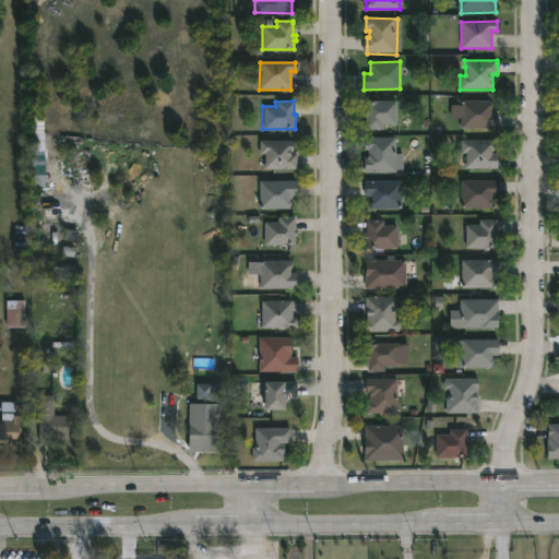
[(490,110),(490,114),(497,114),(497,128),(460,128),(460,100),(490,100),(490,110)]
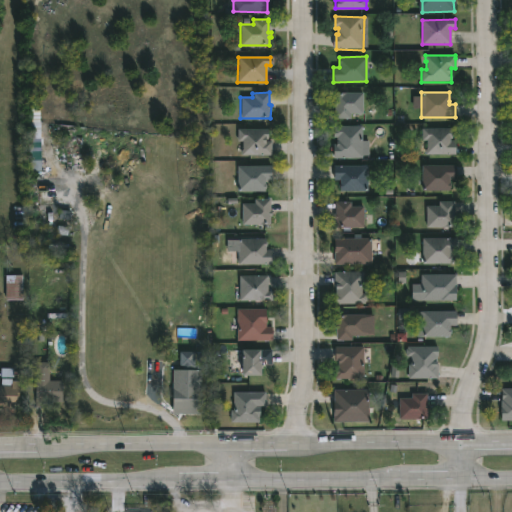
[(362,93),(362,114),(348,114),(348,118),(334,118),(333,101),(334,101),(334,93),(362,93)]
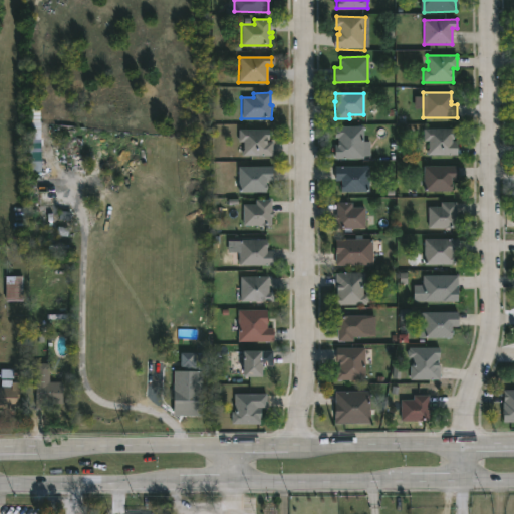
[(363,127),(363,160),(334,160),(335,146),(338,146),(338,140),(334,140),(334,127),(363,127)]
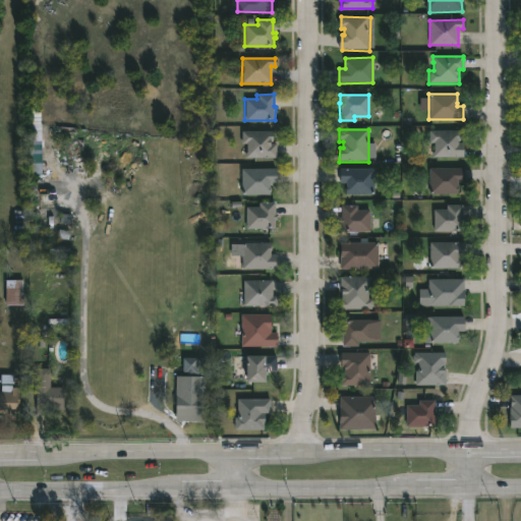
[(461,141),(461,145),(466,145),(466,158),(435,158),(437,143),(431,143),(431,131),(463,131),(463,141),(461,141)]
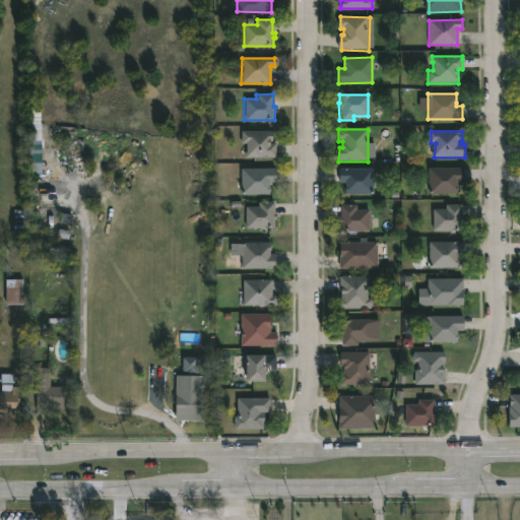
[(272,132),(272,144),(276,144),(276,158),(245,158),(245,152),(246,152),(246,144),(242,144),(242,132),(272,132)]
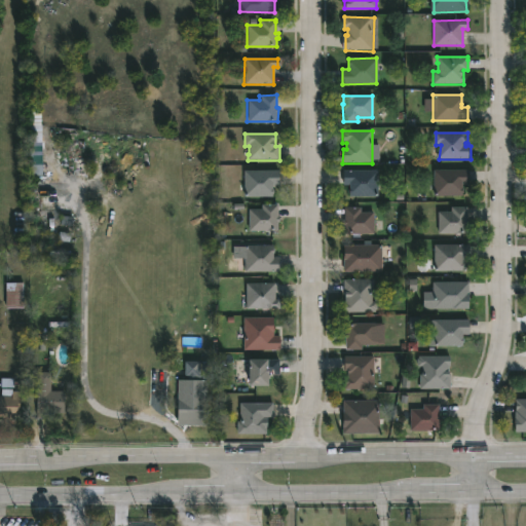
[(462,196),(431,196),(433,168),(467,170),(467,185),(462,184),(462,196)]
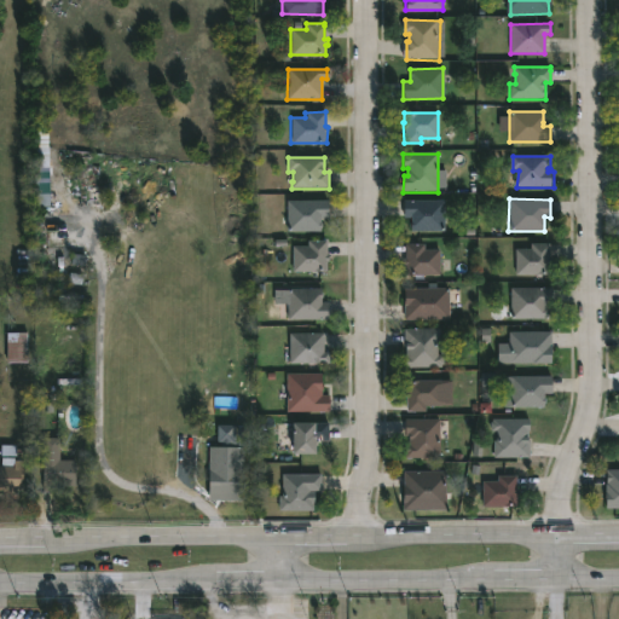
[(444,218),(444,231),(411,230),(411,218),(403,218),(403,200),(444,200),(444,218)]
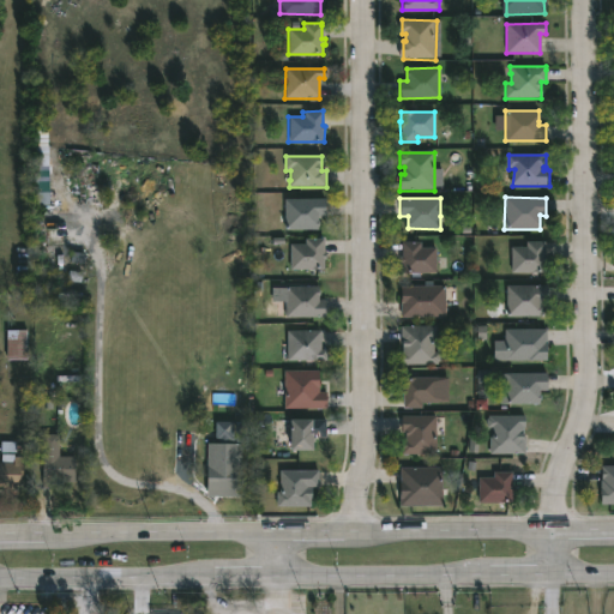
[(319,230),(284,229),(284,199),(326,199),(325,217),(319,217),(319,230)]
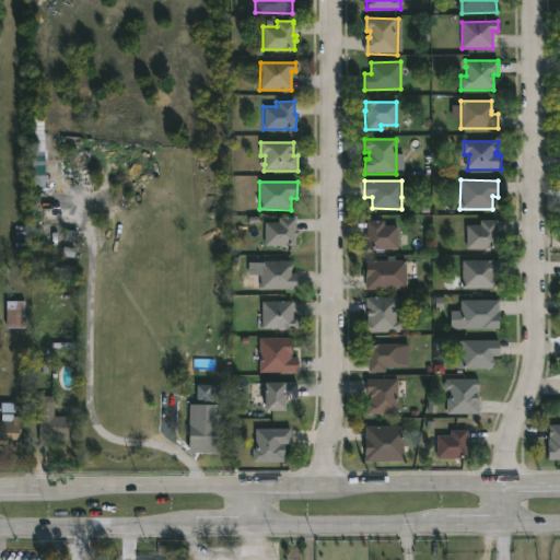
[(295,231),(298,232),(298,237),(295,237),(295,246),(265,245),(264,223),(278,223),(278,218),(295,218),(295,231)]
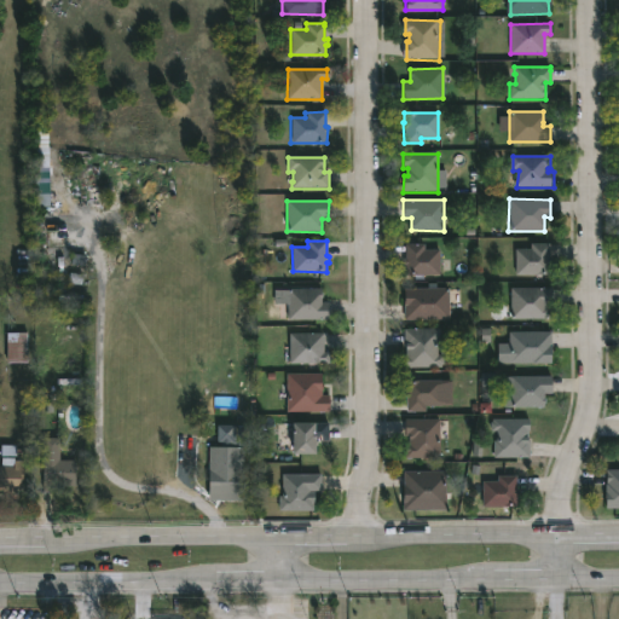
[(424,244),(424,250),(439,249),(439,273),(405,273),(405,265),(403,265),(403,259),(405,259),(405,244),(424,244)]
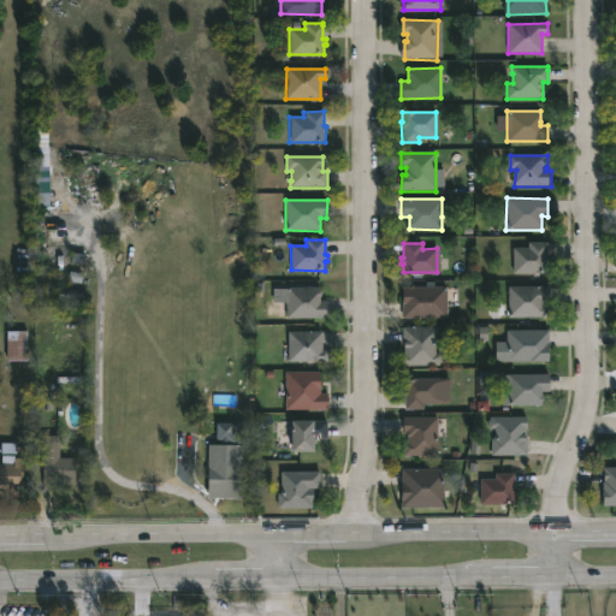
[(546,244),(546,256),(549,256),(549,262),(546,262),(546,273),(511,273),(511,248),(527,248),(527,243),(546,244)]
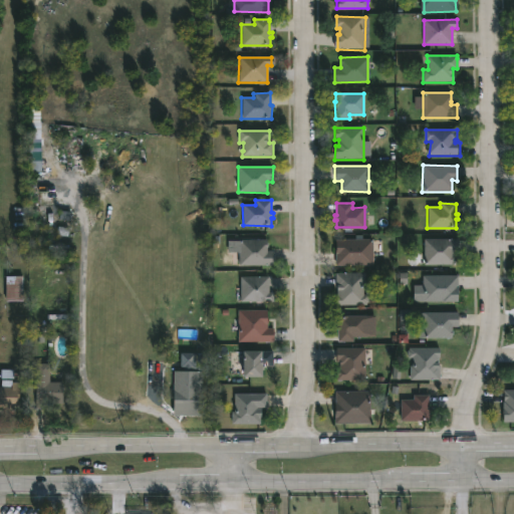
[(451,265),(424,265),(424,240),(458,239),(458,254),(451,254),(451,265)]
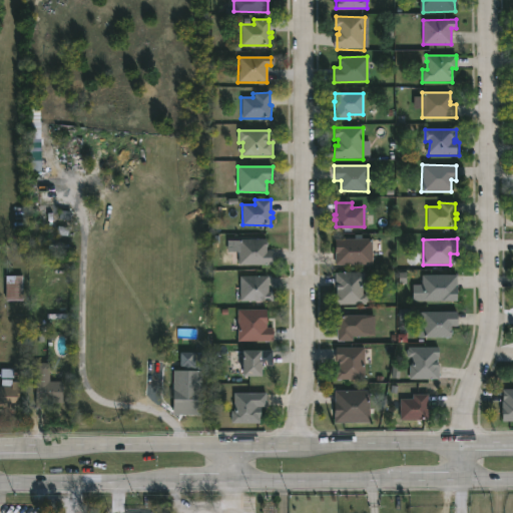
[(265,246),(265,251),(273,251),(273,266),(237,266),(237,239),(265,239),(265,246)]
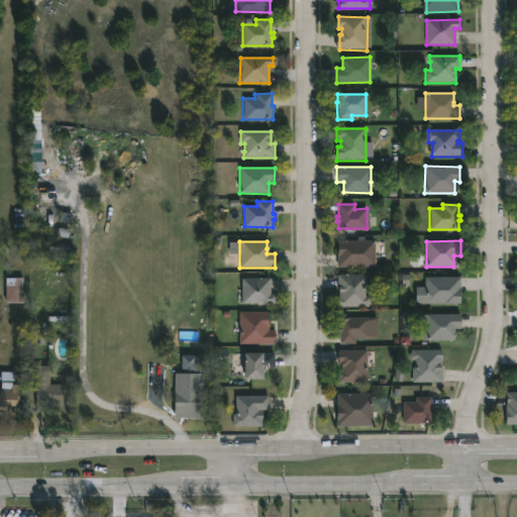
[(375,269),(337,268),(337,241),(375,241),(375,269)]
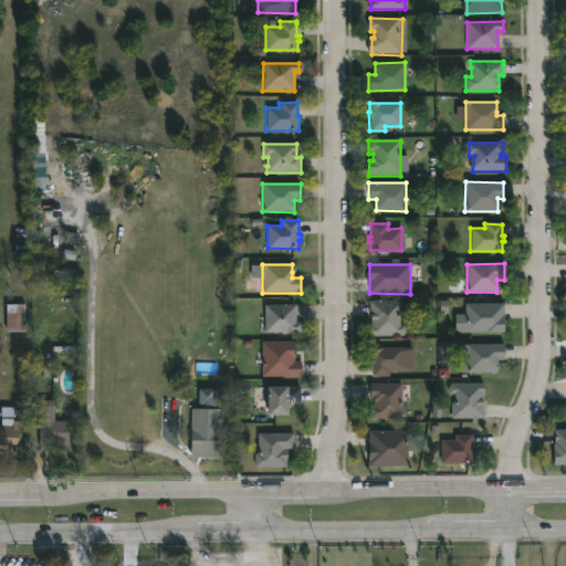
[(22,300),(22,305),(28,305),(29,311),(24,311),(24,333),(6,334),(7,300),(22,300)]
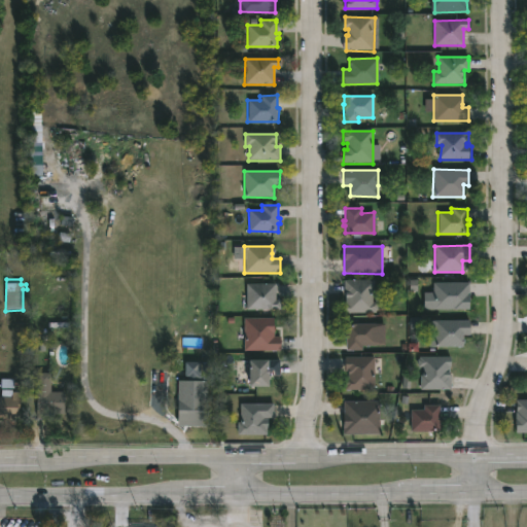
[(374,280),(374,294),(372,294),(372,302),(377,304),(376,313),(343,313),(343,304),(345,303),(345,299),(343,299),(343,280),(374,280)]
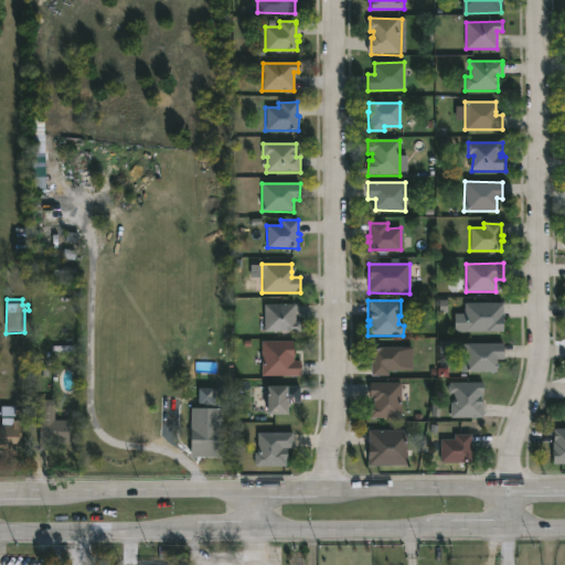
[(295,317),(295,322),(300,322),(300,332),(263,332),(264,304),(295,305),(295,317)]
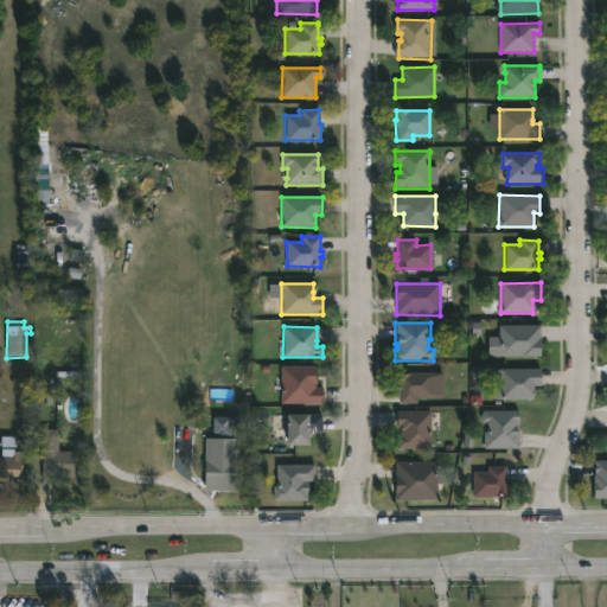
[(540,357),(486,357),(486,338),(499,338),(499,326),(540,326),(540,357)]
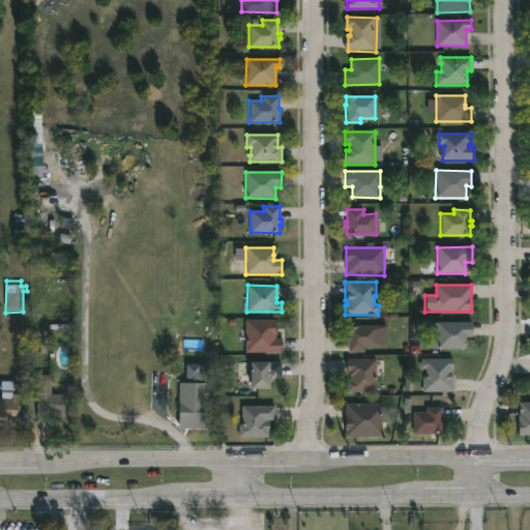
[(276,335),(276,340),(285,340),(285,354),(247,354),(247,321),(278,321),(278,335),(276,335)]
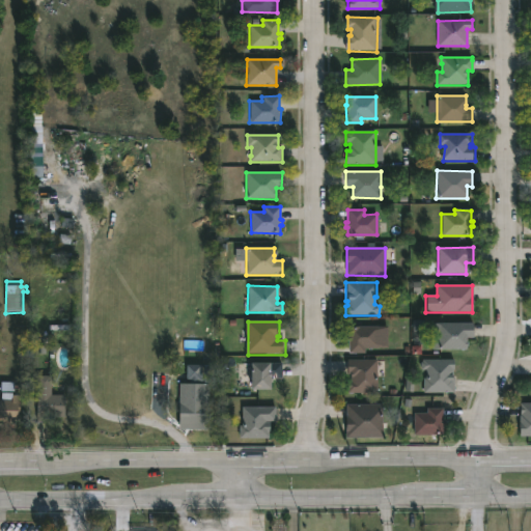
[(466,351),(431,351),(431,324),(472,324),(472,337),(466,336),(466,351)]
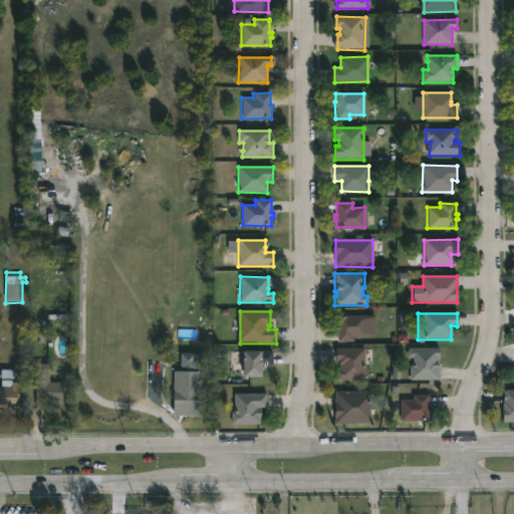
[(365,316),(365,337),(353,337),(353,342),(336,342),(335,324),(337,324),(337,316),(365,316)]
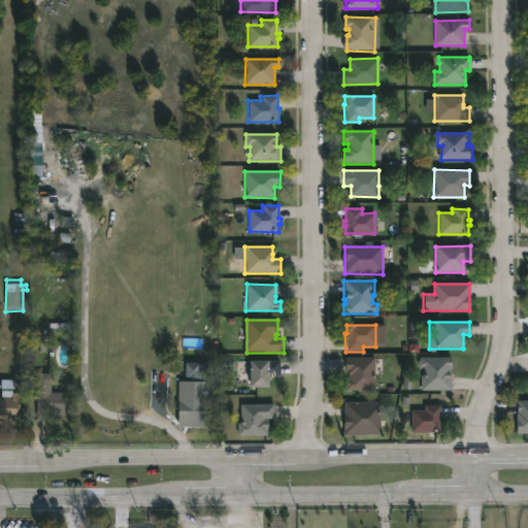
[(374,359),(373,391),(344,390),(344,381),(349,381),(349,372),(345,372),(345,358),(374,359)]
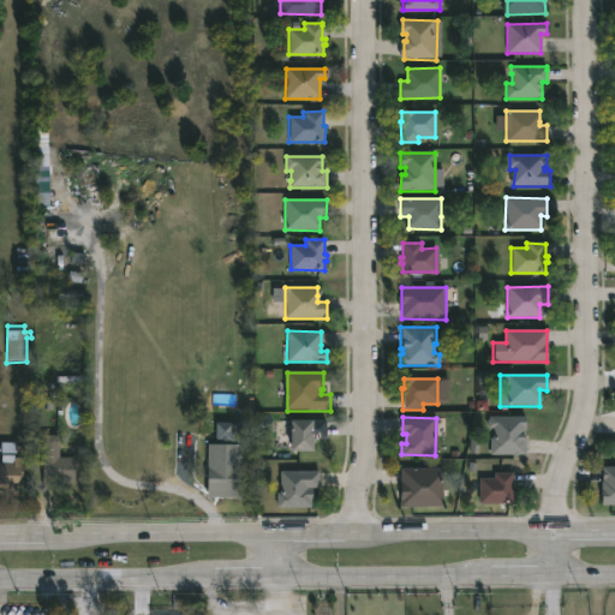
[(527,418),(527,429),(525,429),(526,455),(490,454),(491,439),(493,439),(493,430),(489,430),(487,428),(488,421),(489,417),(527,418)]
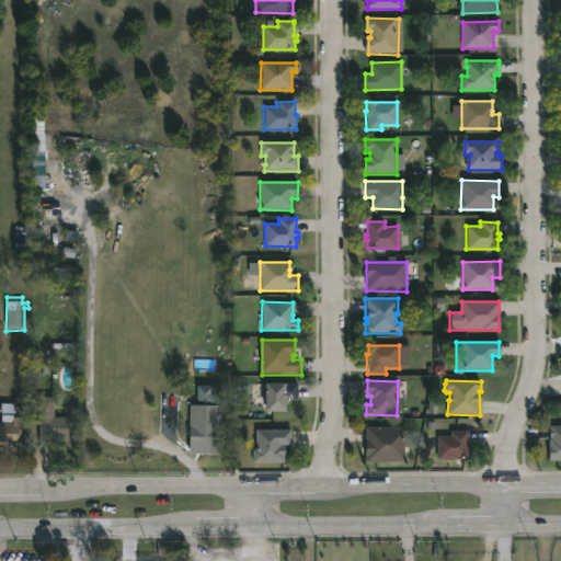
[(285,413),(263,413),(263,385),(297,384),(297,400),(285,400),(285,413)]
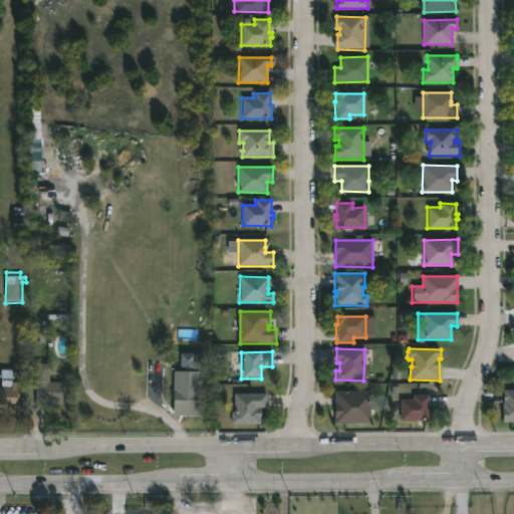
[(181,367),(208,367),(207,353),(181,354),(181,367)]
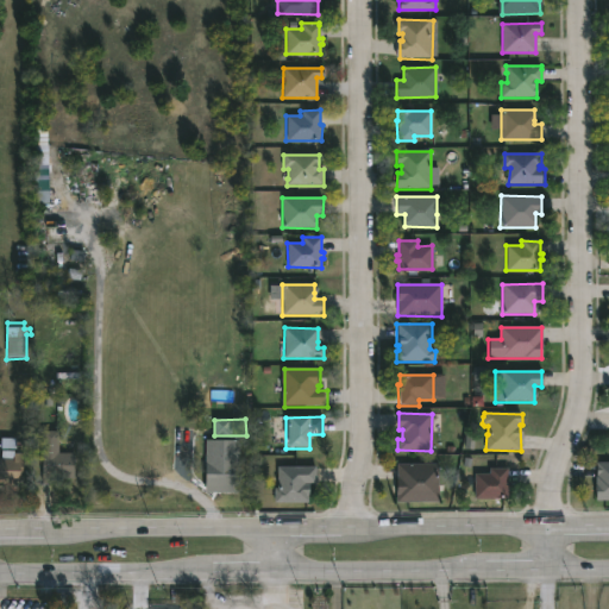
[(77,453),(76,477),(44,476),(45,432),(61,432),(61,453),(77,453)]
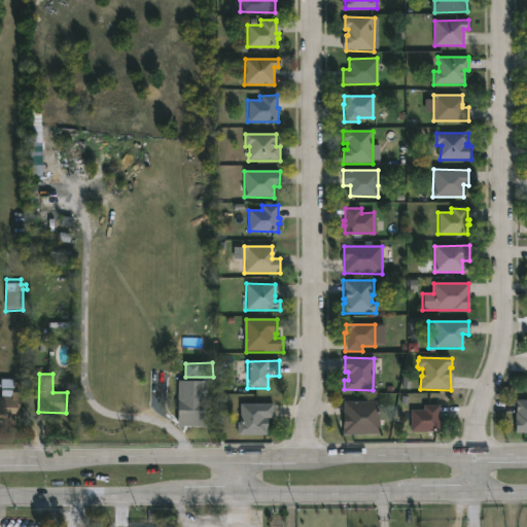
[(19,393),(19,409),(16,409),(16,419),(0,418),(0,390),(10,390),(10,392),(19,393)]
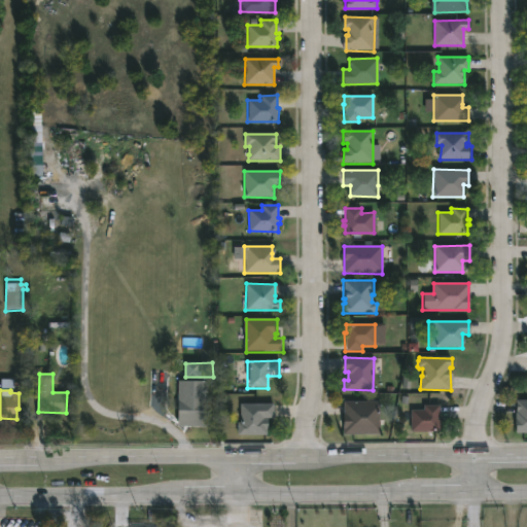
[(210,397),(209,423),(186,422),(187,410),(179,410),(180,390),(188,390),(188,396),(210,397)]
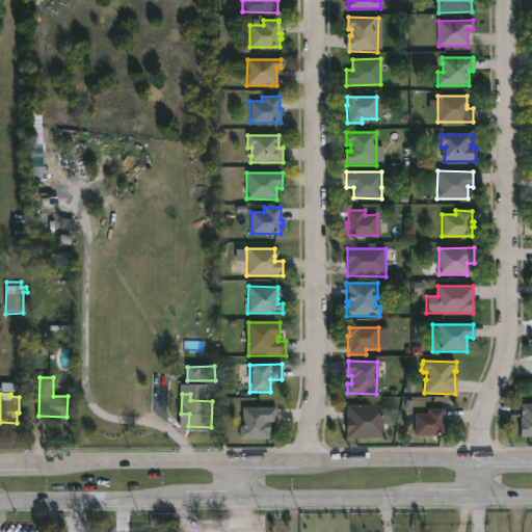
[(531,435),(522,435),(521,404),(531,404),(531,435)]
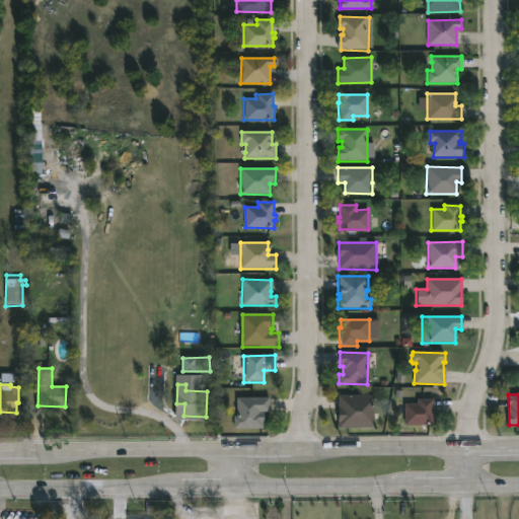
[(374,429),(337,429),(337,395),(374,395),(374,429)]
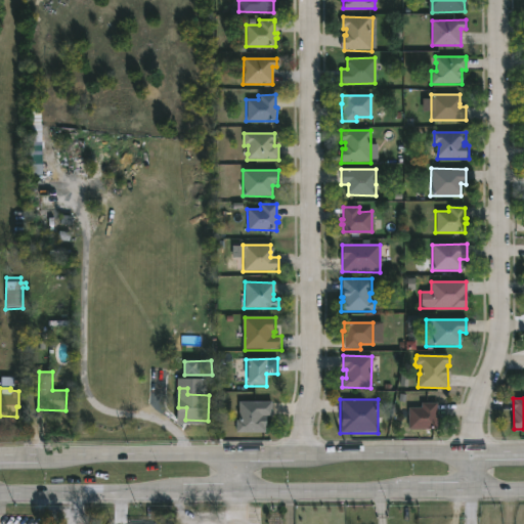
[(267,417),(265,433),(235,432),(235,421),(238,421),(238,402),(271,402),(271,417),(267,417)]
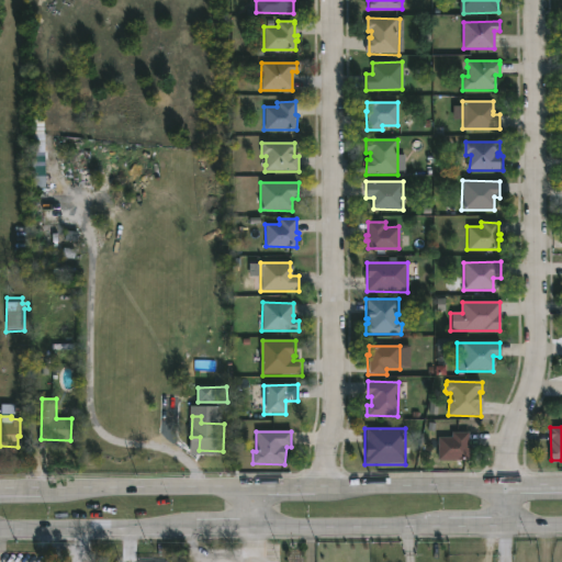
[(468,434),(468,446),(470,446),(470,451),(468,451),(468,461),(438,461),(438,437),(451,437),(451,433),(468,433),(468,434)]
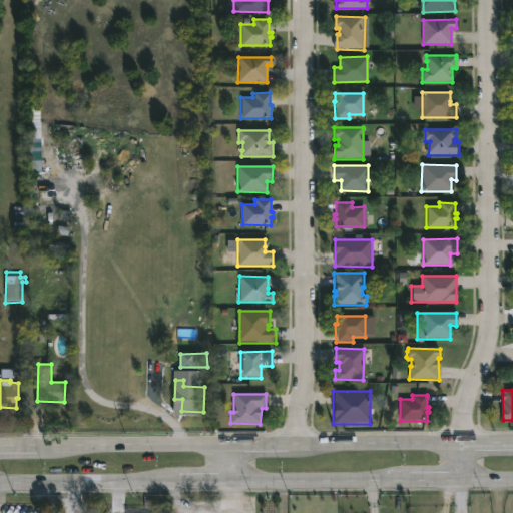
All buildings are outlined.
